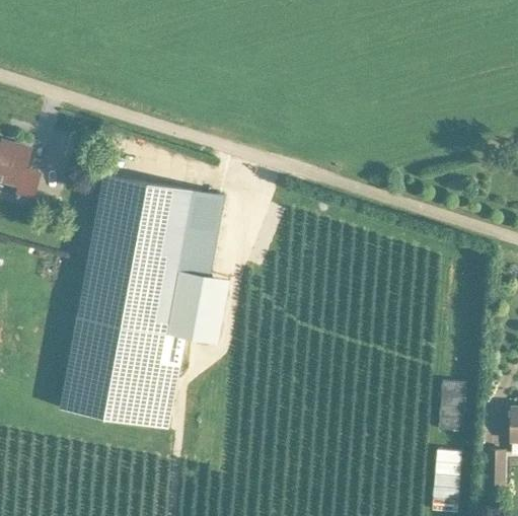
[(16,199),(31,204),(39,176),(24,172),(30,151),(2,143),(1,147),(0,147),(0,181),(19,188),(16,199)]
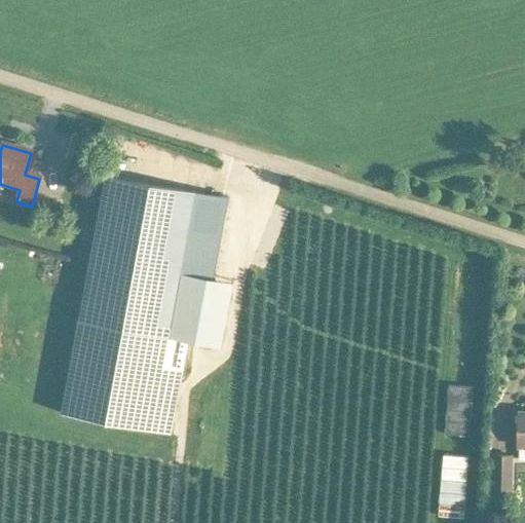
[(106,178),(62,416),(152,432),(171,436),(187,342),(167,338),(179,274),(212,281),(226,199),(106,178)]
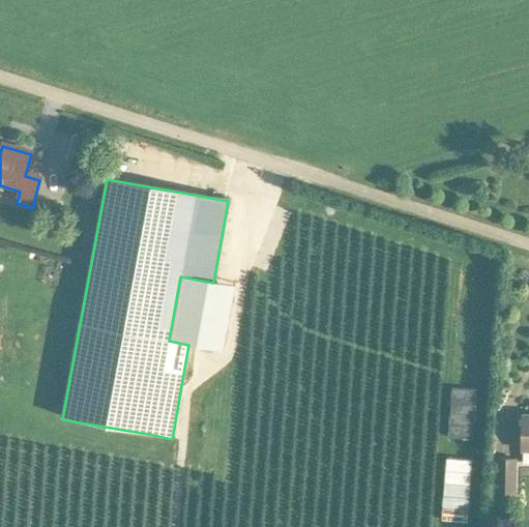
[(450,390),(447,440),(472,442),(475,392),(450,390)]
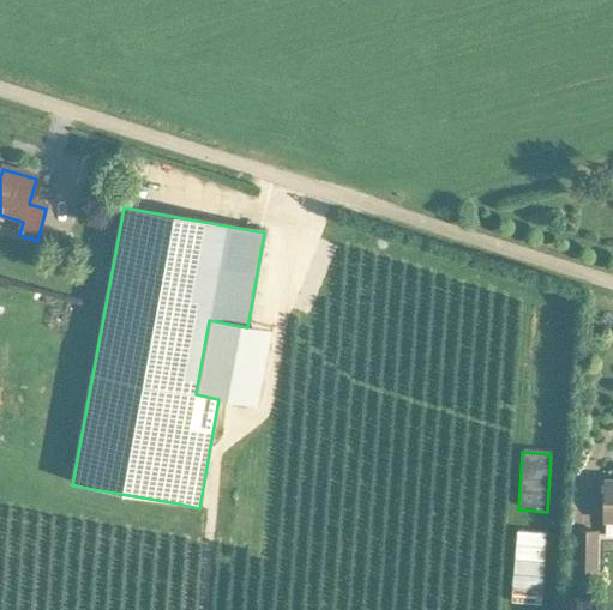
[(516,535),(511,605),(541,607),(546,537),(516,535)]
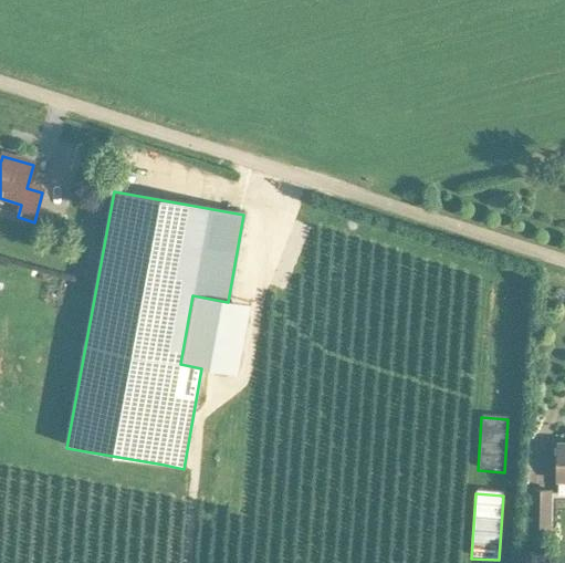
[(531,494),(530,534),(550,534),(551,494),(531,494)]
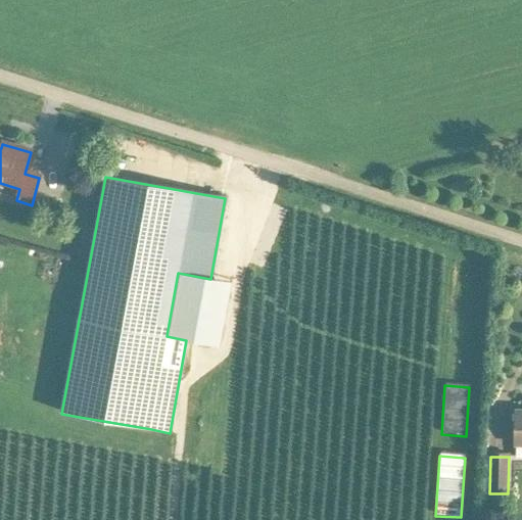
[(521,473),(521,457),(511,457),(510,473),(521,473)]
